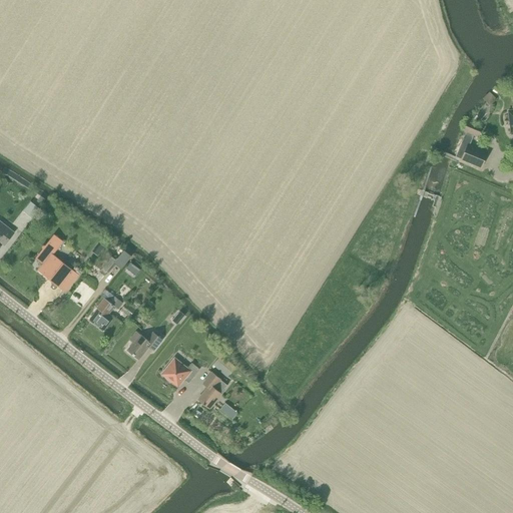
[(497,99),(489,92),(483,99),(490,106),(497,99)]
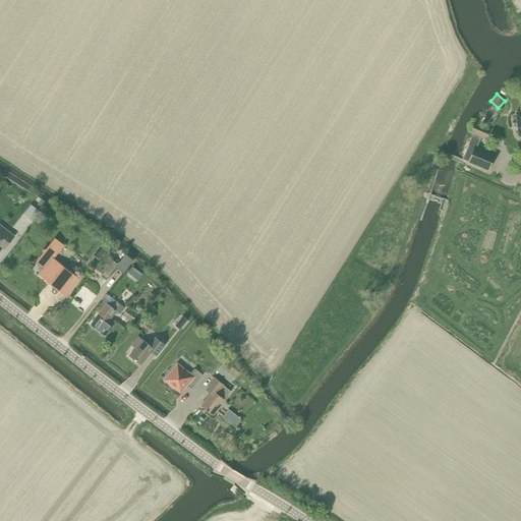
[(462,160),(469,162),(488,170),(495,156),(477,148),(481,138),(485,139),(490,128),(475,122),(470,133),(473,134),(462,160)]
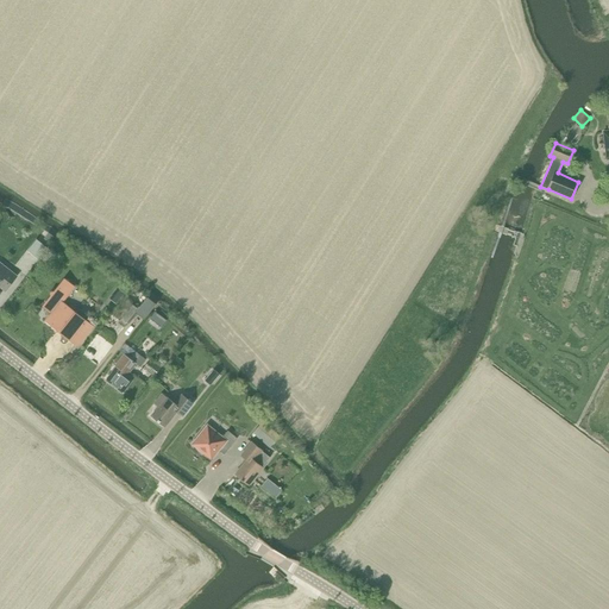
[(55,236),(48,231),(43,238),(50,243),(55,236)]
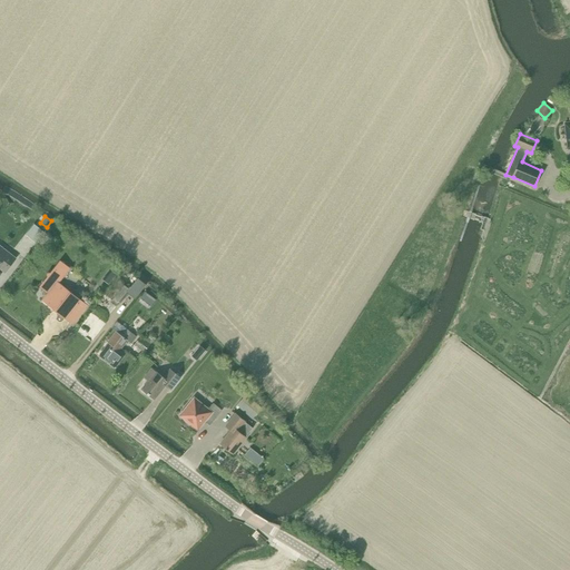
[(0,268),(5,273),(16,258),(0,246),(0,268)]
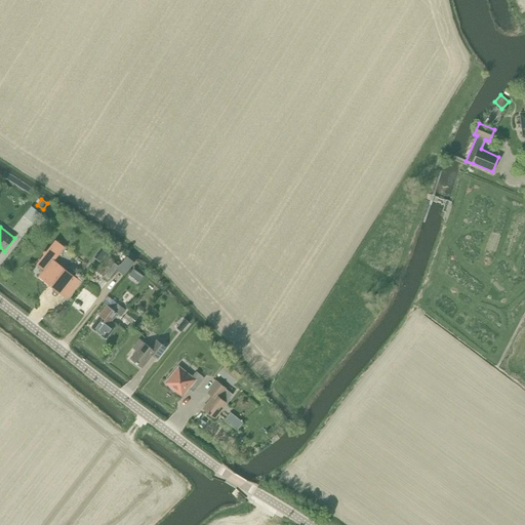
[(54,290),(52,291),(53,296),(57,295),(59,293),(67,299),(81,282),(54,260),(65,248),(55,240),(46,251),(43,251),(43,255),(36,265),(44,270),(38,277),(54,290)]
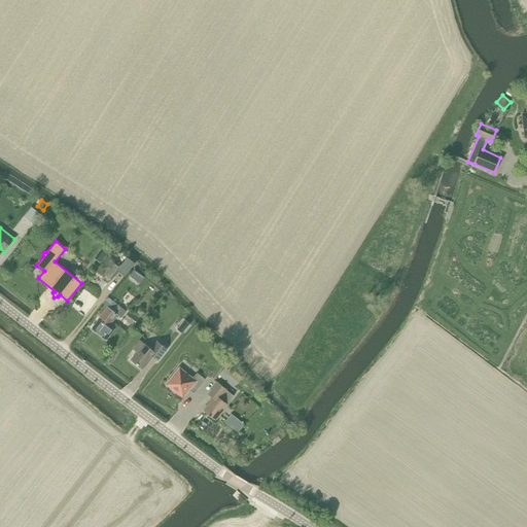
[(108,281),(119,268),(110,259),(99,274),(108,281)]
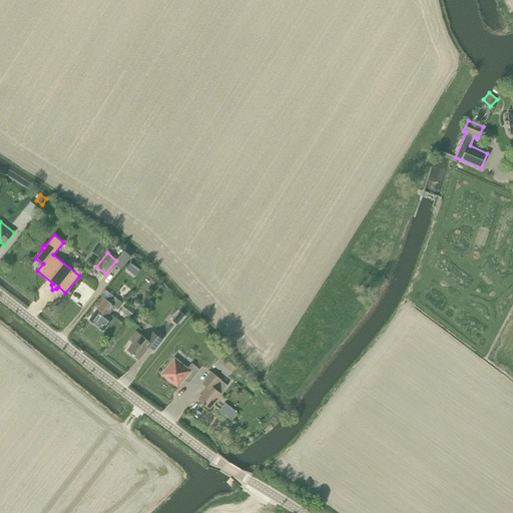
[(104,299),(114,307),(115,306),(118,309),(122,303),(104,289),(100,295),(104,299)]
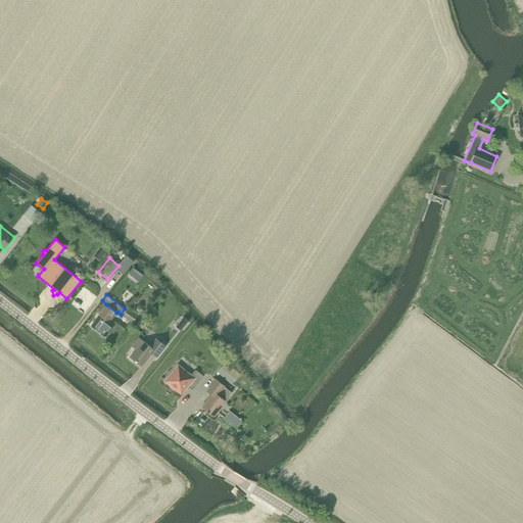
[(99,315),(91,326),(105,337),(114,326),(109,323),(116,313),(106,304),(98,314),(99,315)]
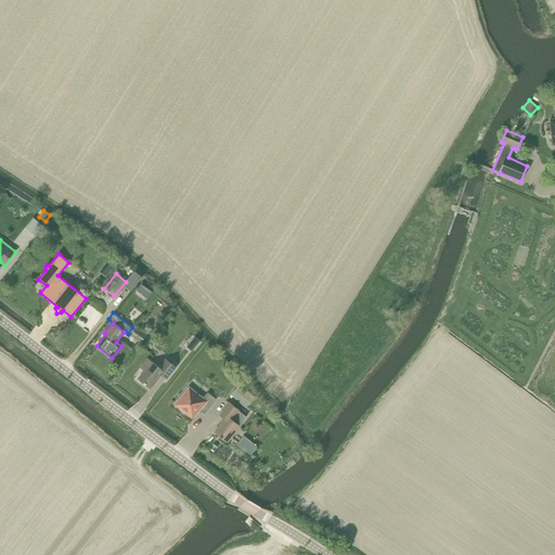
[(152,330),(146,325),(141,331),(146,335),(152,330)]
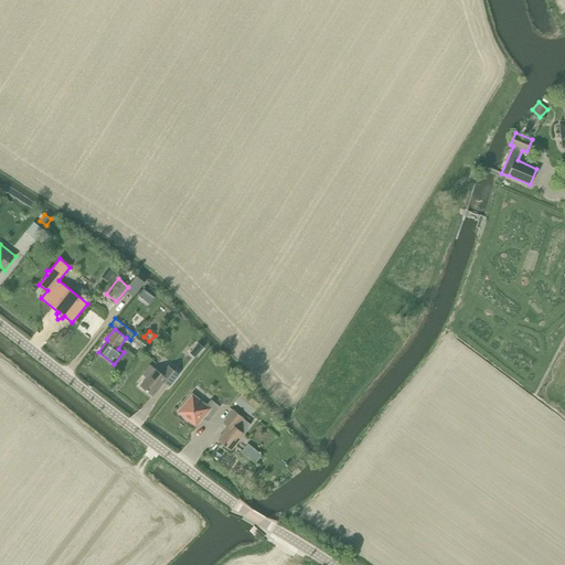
[(142,350),(149,342),(139,334),(134,342),(142,350)]
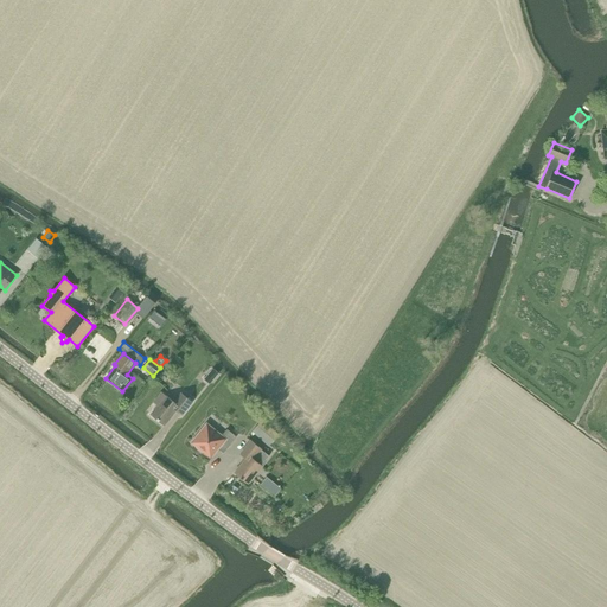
[(219,374),(212,369),(204,379),(210,384),(219,374)]
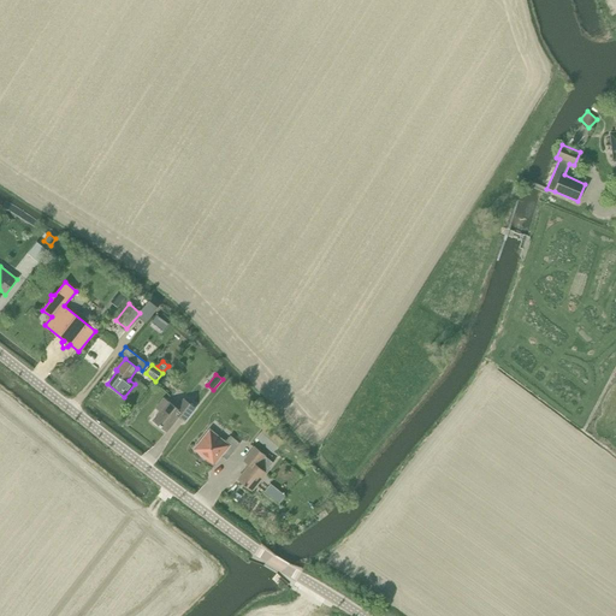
[(169,402),(164,398),(155,408),(160,412),(153,421),(166,432),(179,416),(184,421),(195,408),(184,400),(177,409),(169,402)]
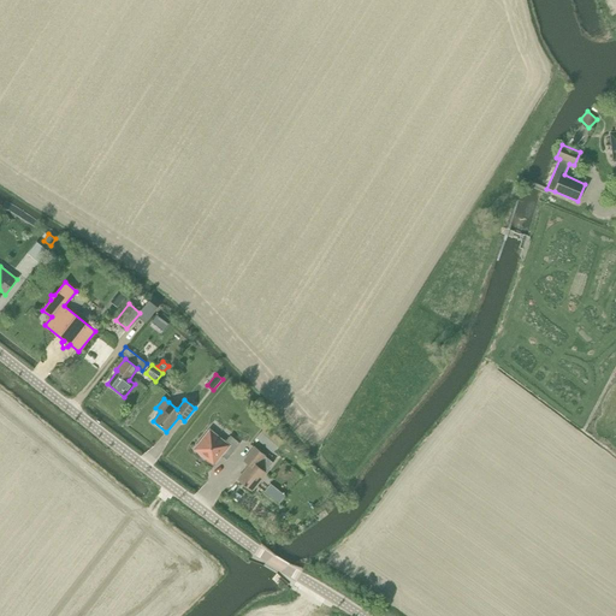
[(194,450),(213,465),(224,452),(229,457),(240,444),(231,436),(225,443),(209,431),(194,450)]
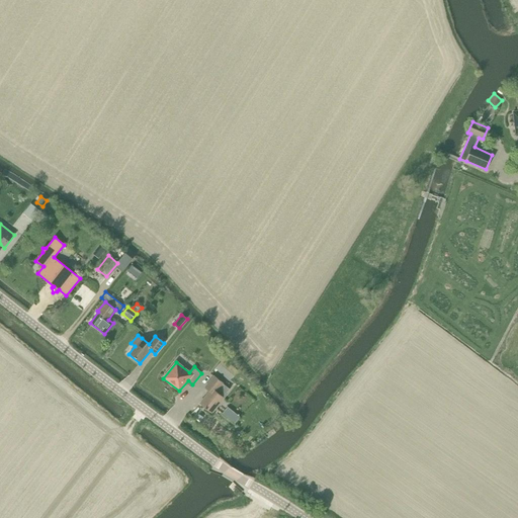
[(209,392),(200,404),(211,413),(224,398),(216,392),(223,383),(214,376),(205,387),(209,392)]
